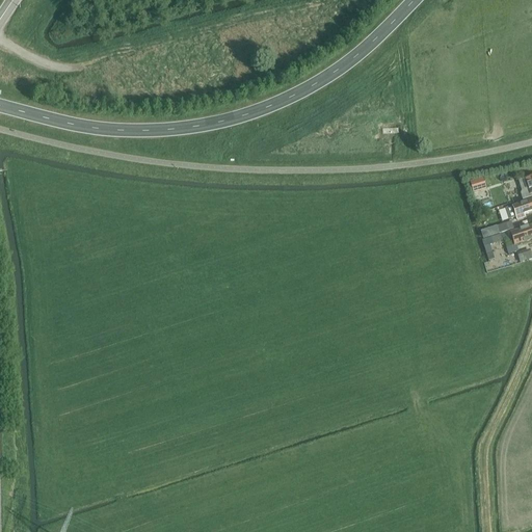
[(531,178),(526,180),(526,179),(519,182),(522,192),(521,194),(523,201),(531,197),(531,178)]
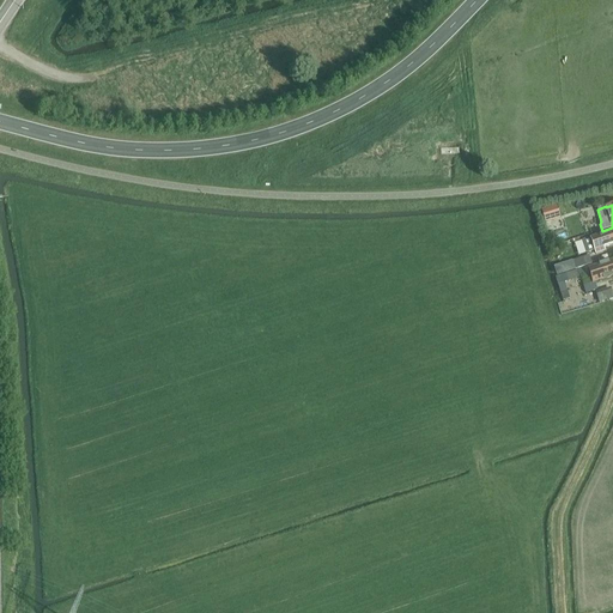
[(556,206),(541,211),(546,225),(560,220),(556,206)]
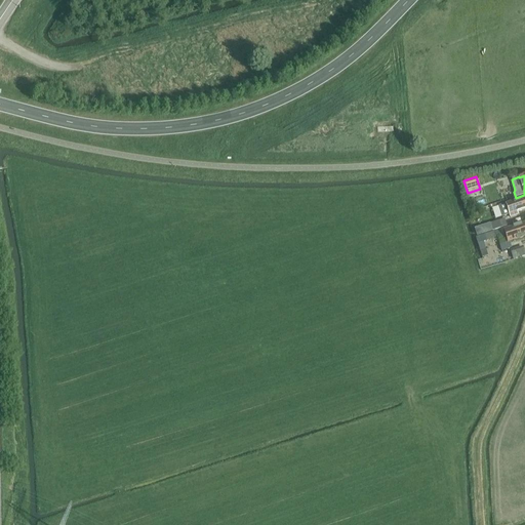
[(484,189),(487,197),(489,204),(500,200),(498,194),(495,186),(484,189)]
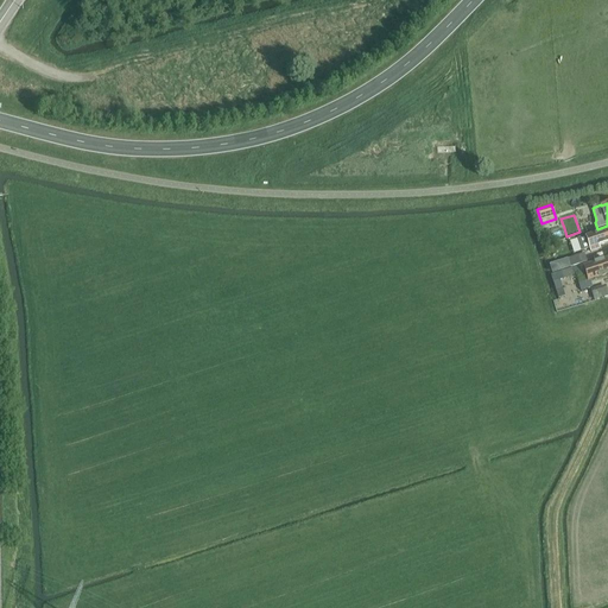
[(586,238),(577,240),(581,253),(589,249),(590,253),(600,249),(599,247),(607,244),(607,229),(588,236),(586,238)]
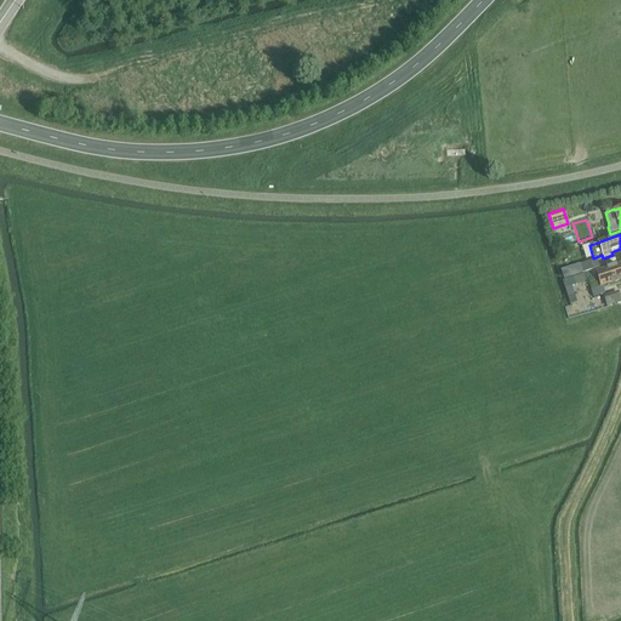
[(582,274),(599,268),(597,260),(580,266),(582,274)]
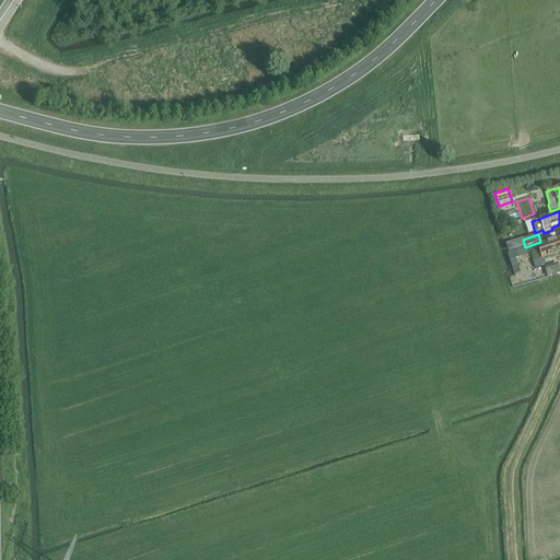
[(544,259),(559,254),(559,240),(559,238),(537,246),(536,245),(528,247),(531,254),(538,251),(541,259),(533,263),(535,269),(546,265),(544,259)]
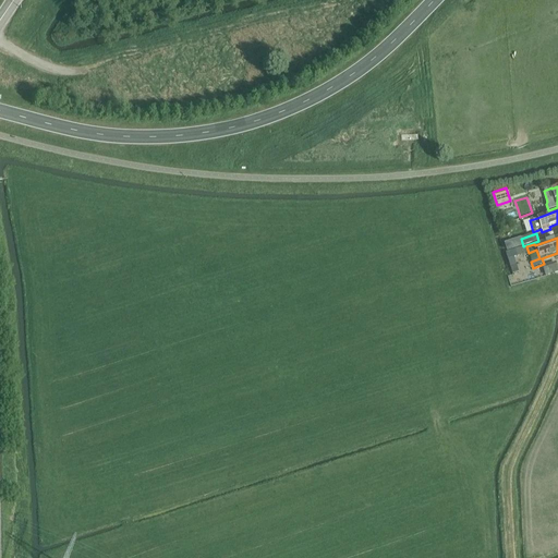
[(545,277),(557,271),(557,269),(556,263),(542,267),(545,277)]
